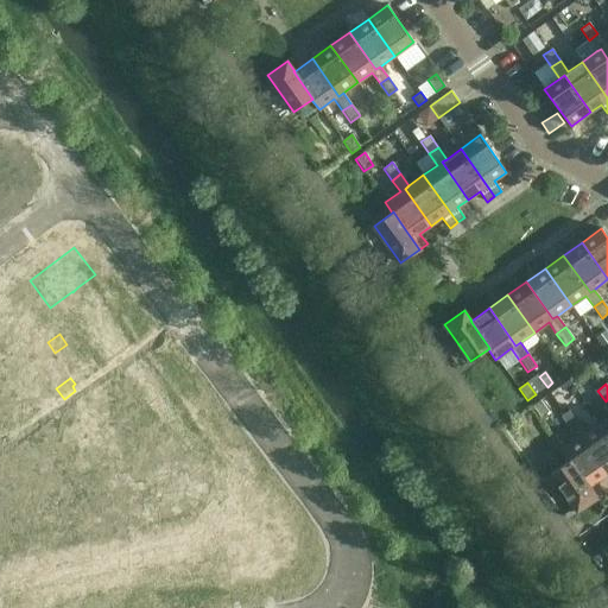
[(16,393),(11,397),(19,409),(30,400),(19,386),(13,391),(16,393)]
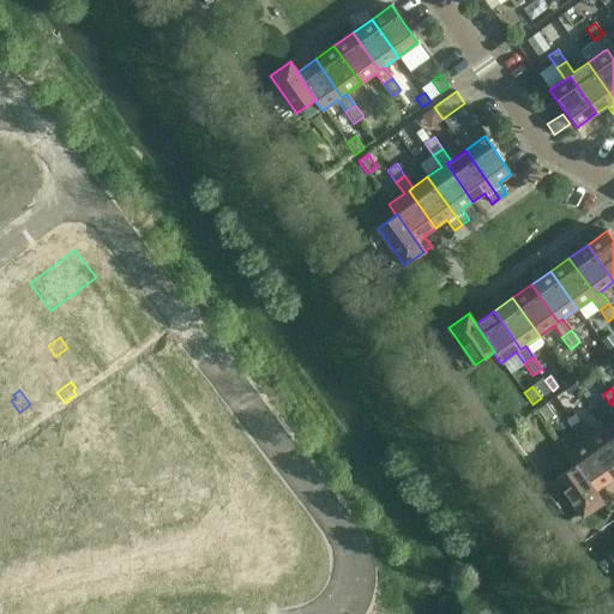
[(546,404),(536,410),(546,422),(554,416),(546,404)]
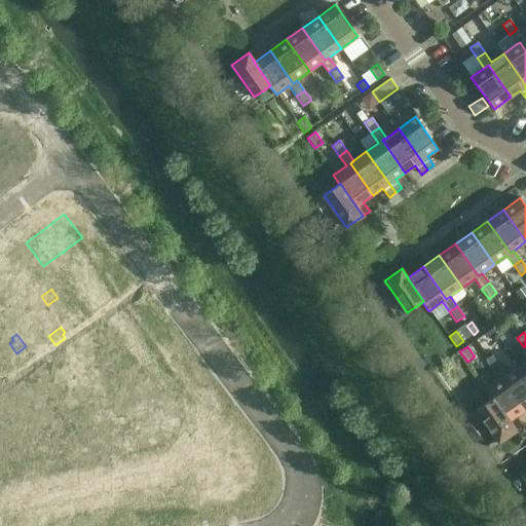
[(491,371),(499,365),(492,355),(484,361),(491,371)]
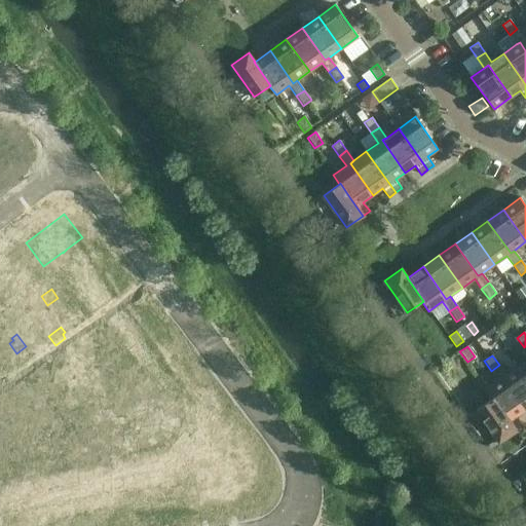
[(506,375),(499,365),(491,371),(498,380),(485,389),(492,399),(493,399),(516,430),(522,426),(516,417),(525,410),(502,378),(506,375)]
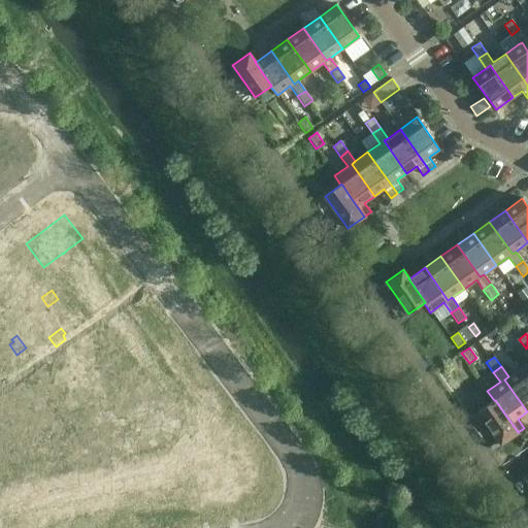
[(527,377),(521,368),(508,376),(504,380),(527,411),(527,410),(527,377)]
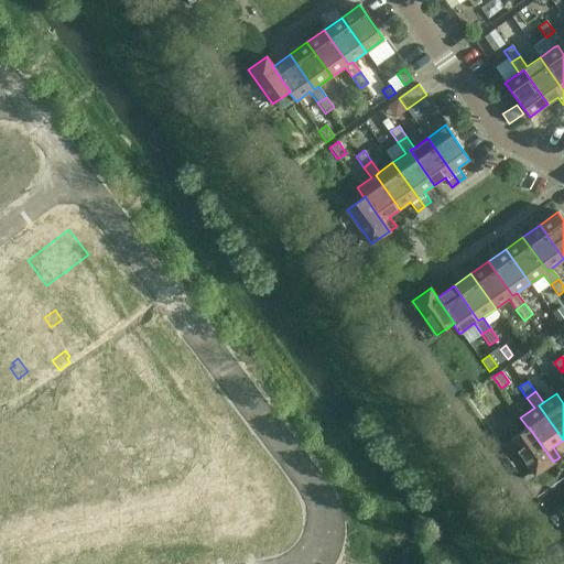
[(100,402),(90,410),(97,420),(110,410),(106,404),(104,407),(100,402)]
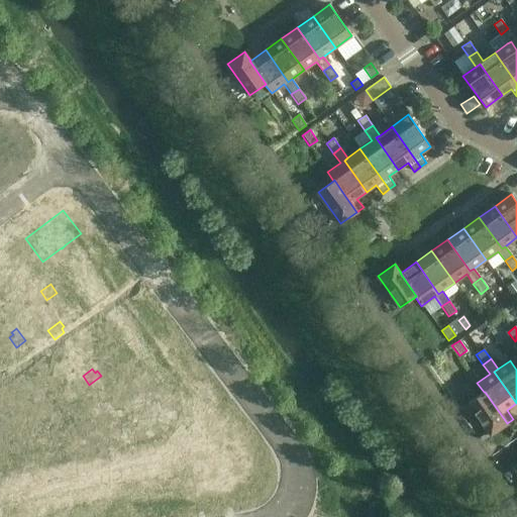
[(468,403),(491,435),(507,423),(485,392),(484,392),(468,403)]
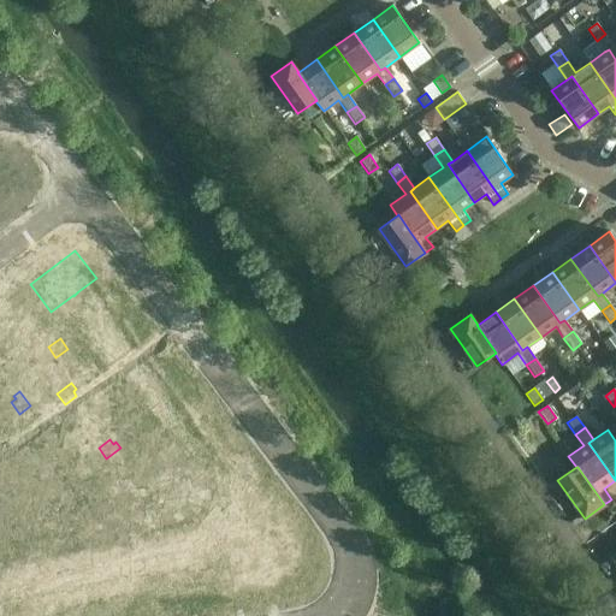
[(175,484),(165,485),(167,499),(172,498),(175,513),(178,511),(175,484)]
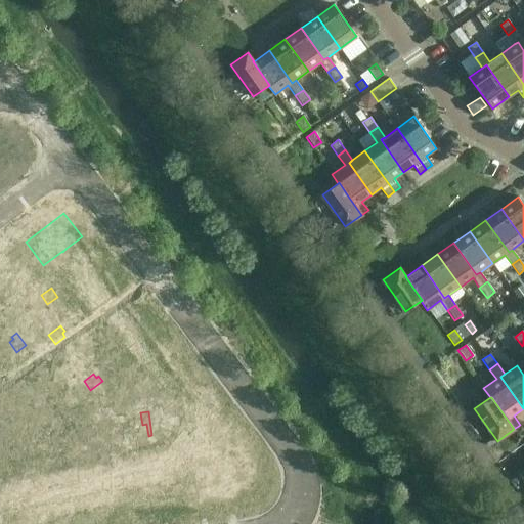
[(140,412),(137,412),(140,437),(148,436),(146,424),(142,425),(140,412)]
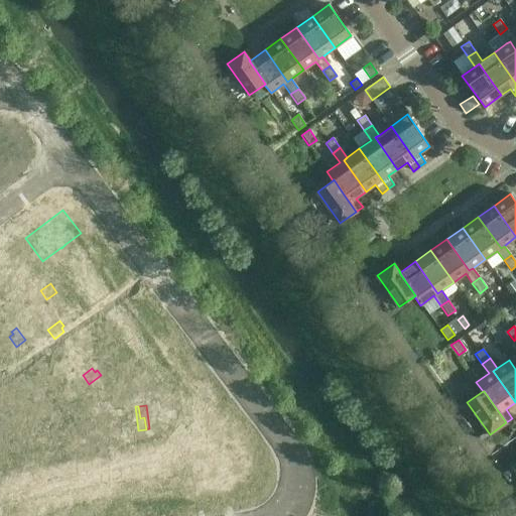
[(202,407),(194,409),(196,421),(200,420),(201,432),(205,431),(202,407)]
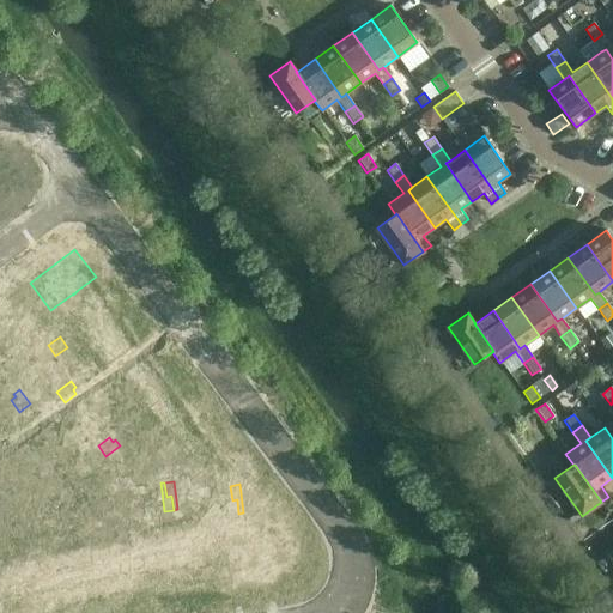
[(230,486),(225,486),(230,515),(238,514),(237,499),(232,501),(230,486)]
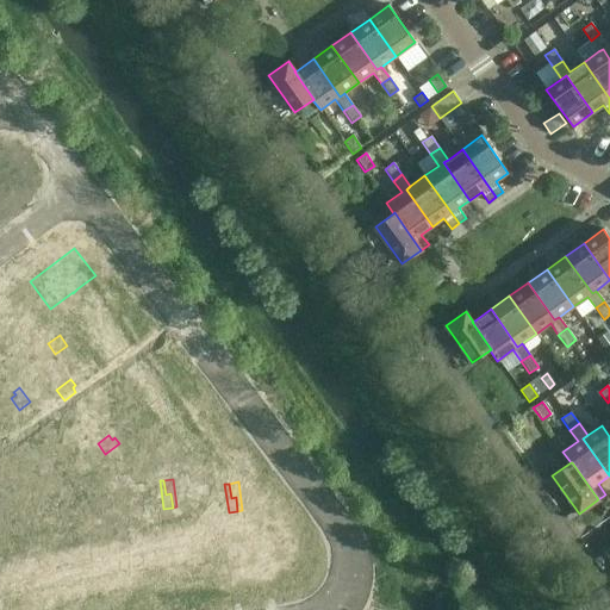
[(122,486),(112,487),(114,502),(119,500),(122,515),(125,514),(122,486)]
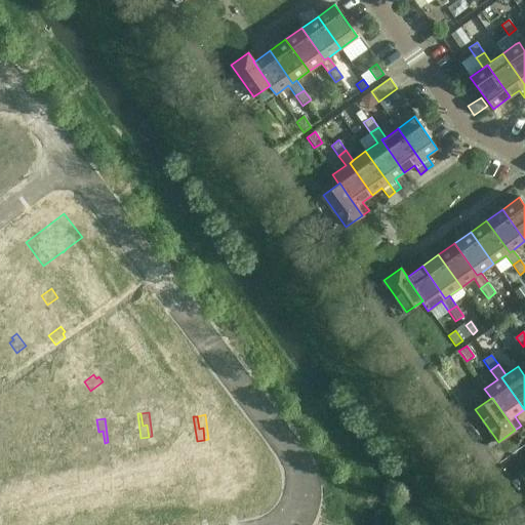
[(96,419),(93,420),(96,444),(105,443),(103,431),(98,432),(96,419)]
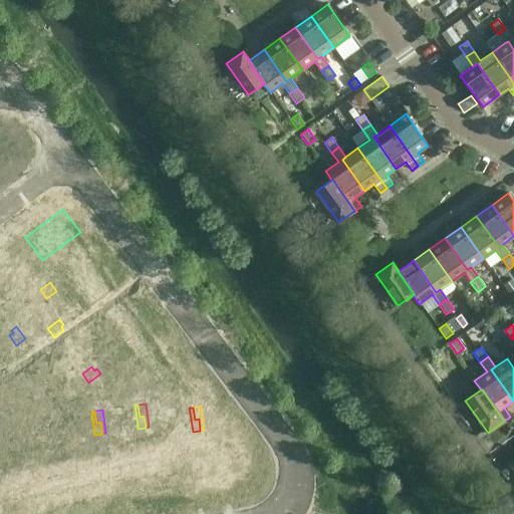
[(59,416),(52,417),(53,429),(57,428),(59,440),(63,440),(59,416)]
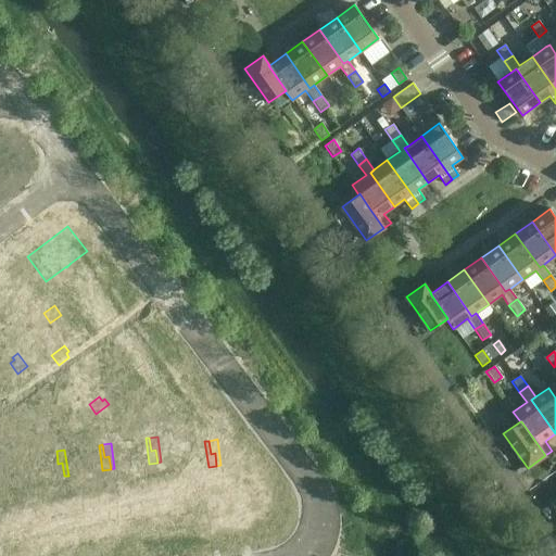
[(57,451),(52,452),(55,477),(64,476),(62,463),(58,464),(57,451)]
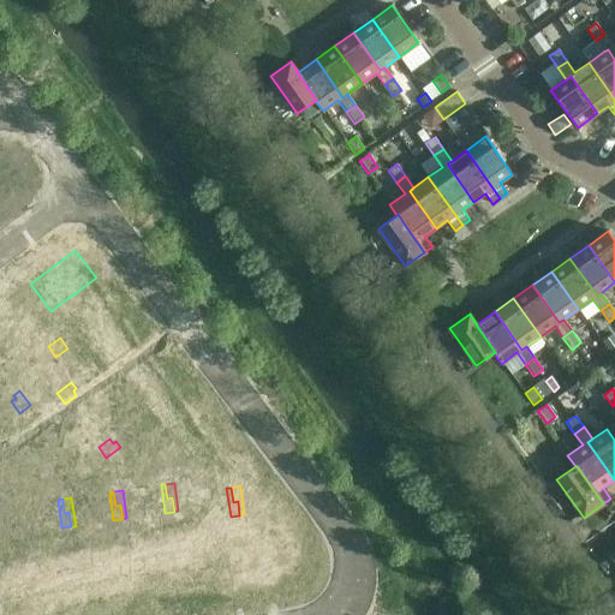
[(13,508),(5,511),(7,524),(12,524),(16,537),(21,536),(13,508)]
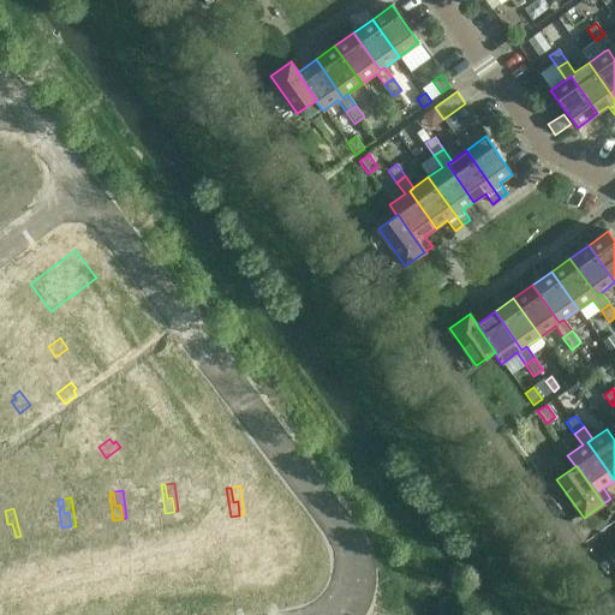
[(5,511),(0,512),(6,539),(16,537),(12,524),(7,524),(5,511)]
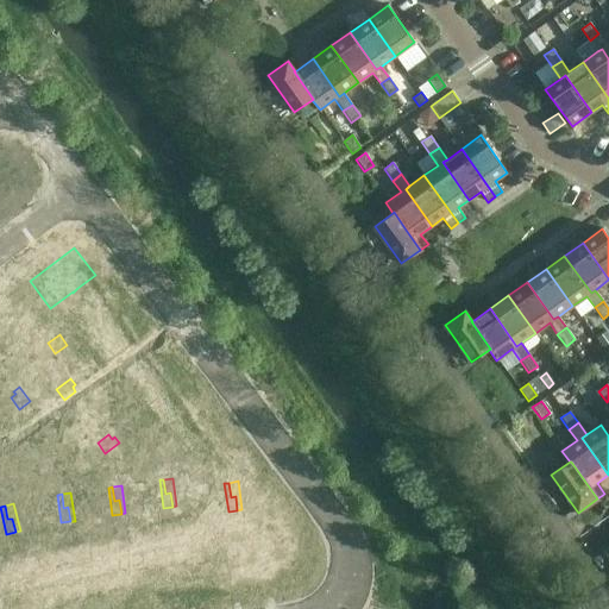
[(196,515),(171,519),(179,571),(205,567),(196,515)]
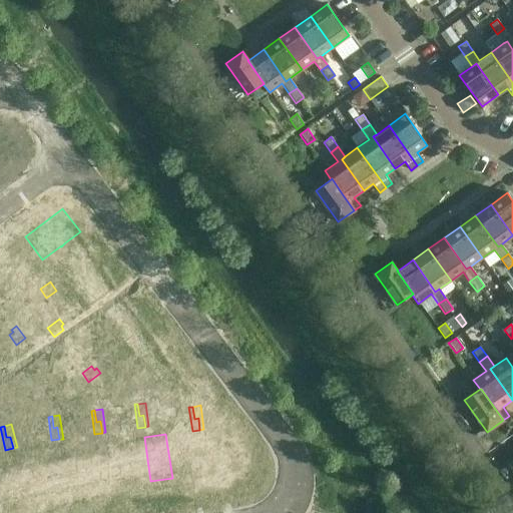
[(167,434),(165,434),(172,478),(173,477),(173,476),(186,475),(203,472),(199,442),(169,446),(167,434)]
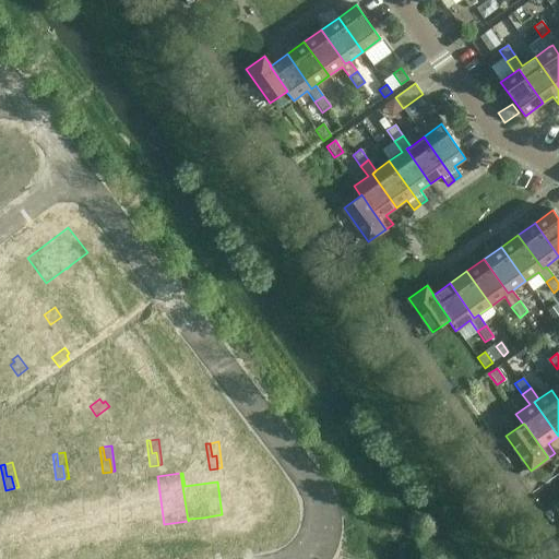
[(135,478),(134,478),(141,527),(164,524),(157,476),(135,479),(135,478)]
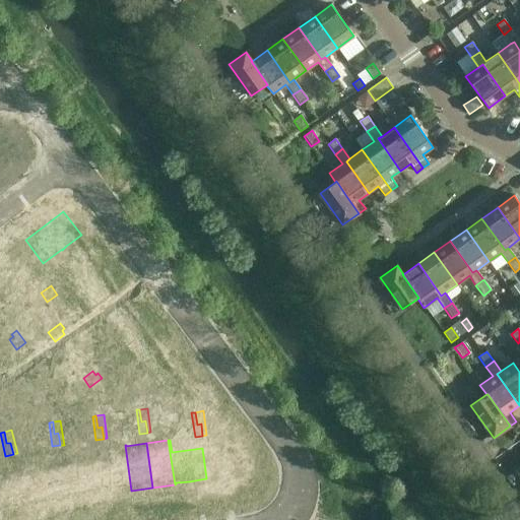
[(237,443),(202,448),(206,478),(242,473),(240,459),(239,453),(238,454),(237,443)]
